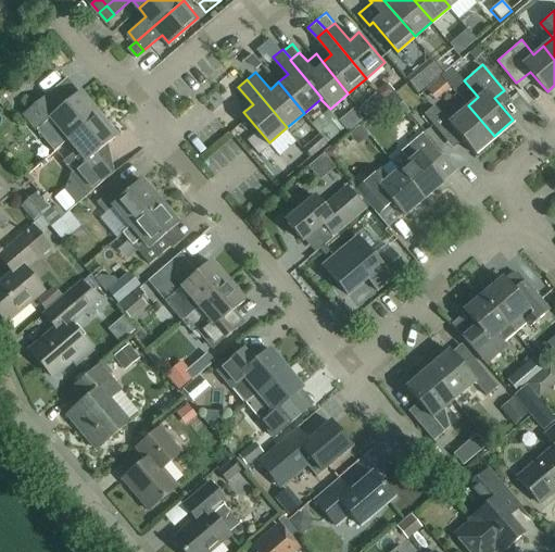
[(68,137),(98,111),(79,90),(60,107),(48,91),(24,112),(36,127),(46,138),(60,127),(68,137)]
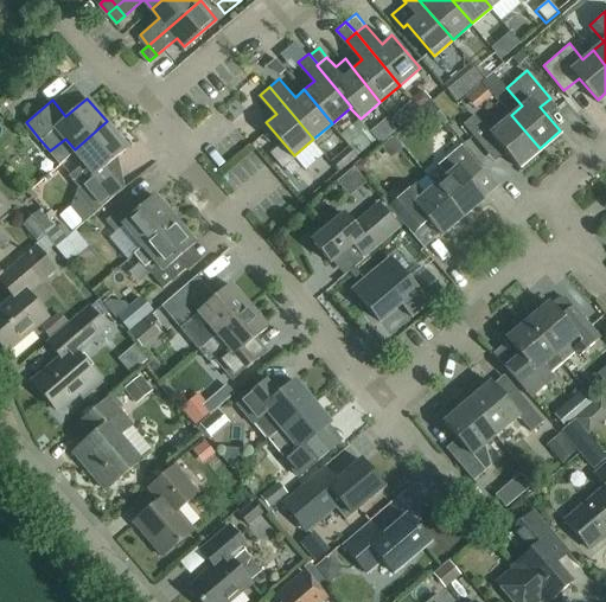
[(412,115),(415,111),(419,108),(410,98),(403,104),(412,115)]
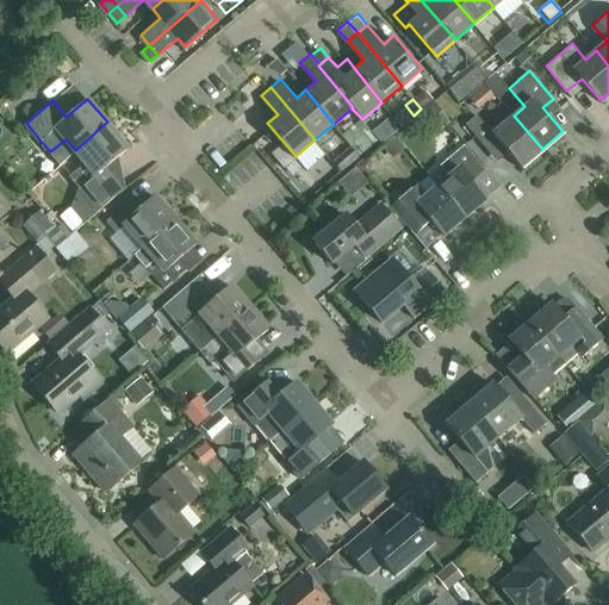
[(428,125),(440,116),(429,103),(421,108),(417,112),(428,125)]
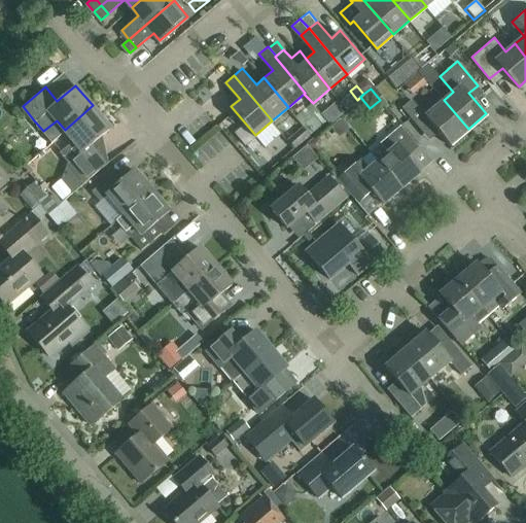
[(468,129),(444,100),(425,114),(412,99),(402,106),(423,130),(432,123),(451,144),(468,129)]
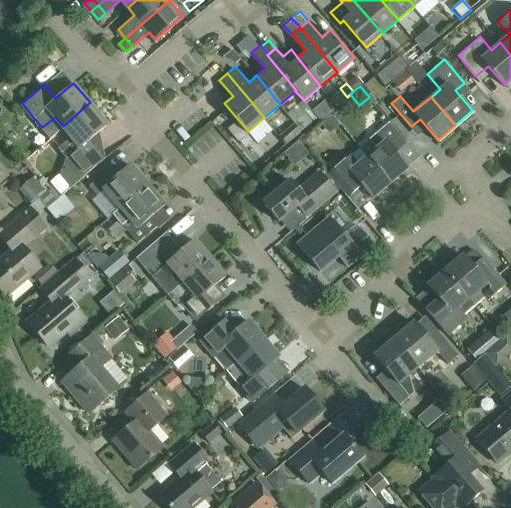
[(90,102),(63,126),(71,135),(58,146),(82,175),(104,157),(92,143),(99,137),(96,132),(107,122),(90,102)]
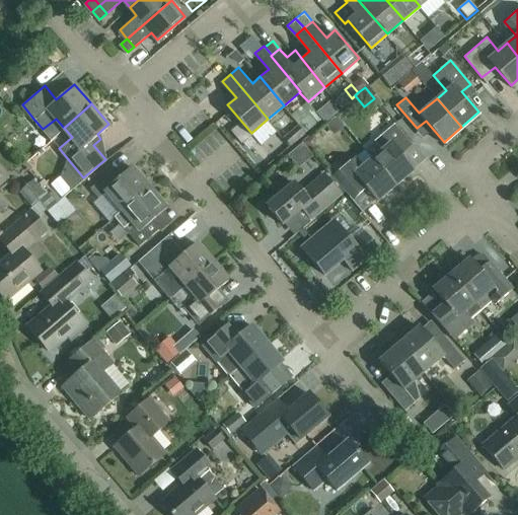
[(299,120),(307,129),(321,116),(313,106),(299,120)]
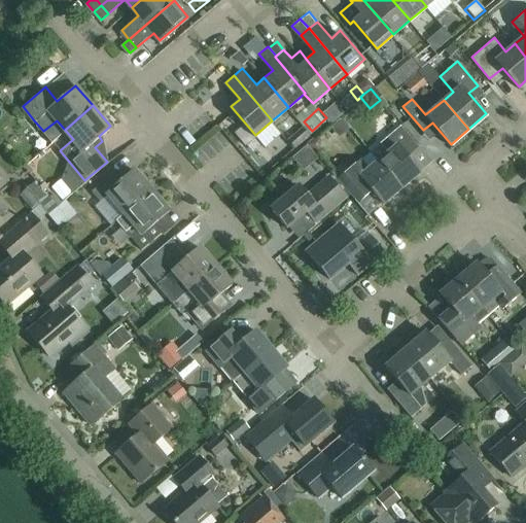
[(378,160),(400,186),(420,170),(406,153),(417,144),(399,124),(380,141),(388,151),(378,160)]
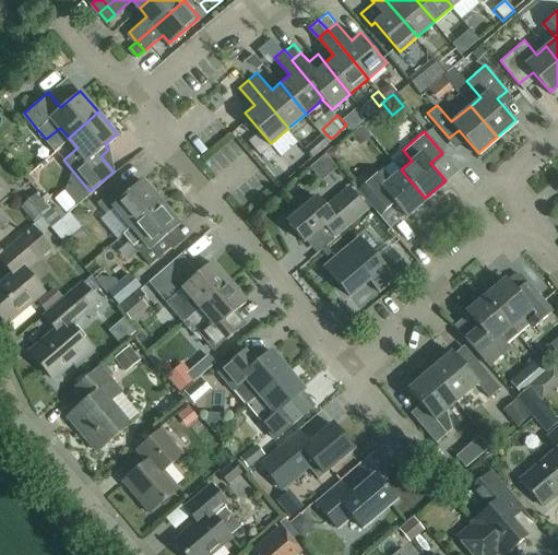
[(312,154),(329,140),(320,132),(305,145),(312,154)]
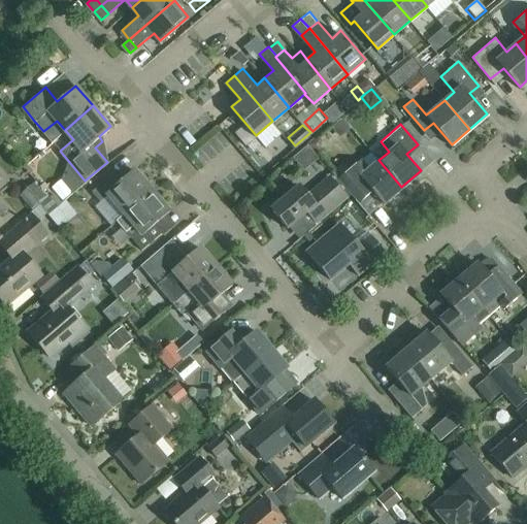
[(369,187),(383,202),(401,187),(379,160),(369,168),(361,158),(339,175),(357,197),(369,187)]
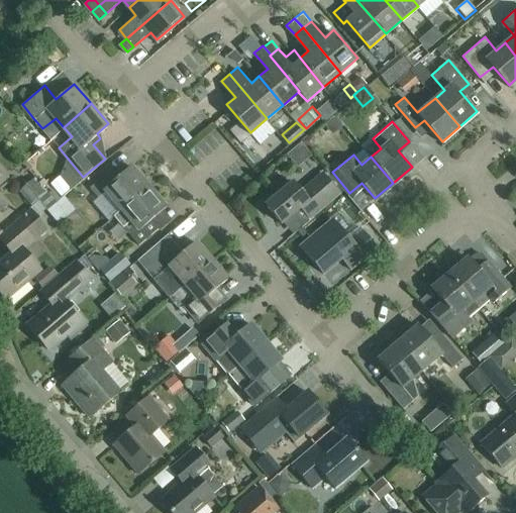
[(121,208),(149,185),(132,165),(116,179),(110,171),(91,186),(98,195),(105,189),(121,208)]
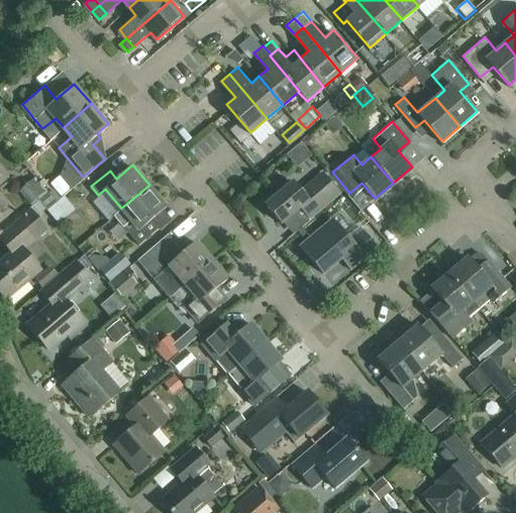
[(338,192),(322,172),(300,191),(292,181),(265,203),(281,222),(299,207),(308,217),(338,192)]
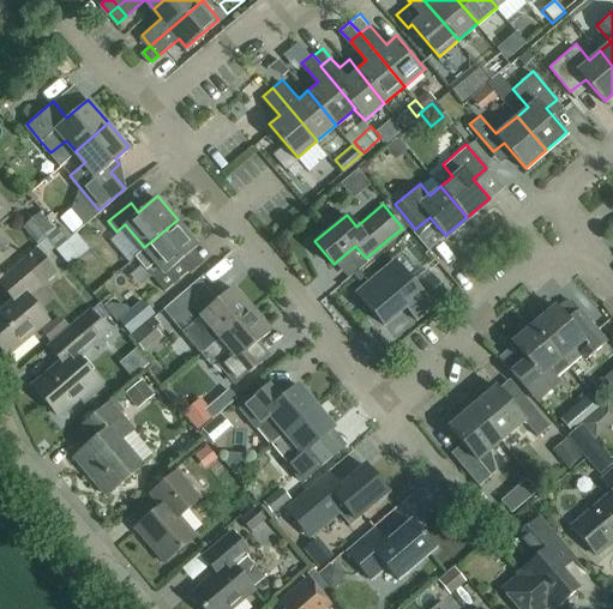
[(23,223),(36,239),(55,223),(42,207),(23,223)]
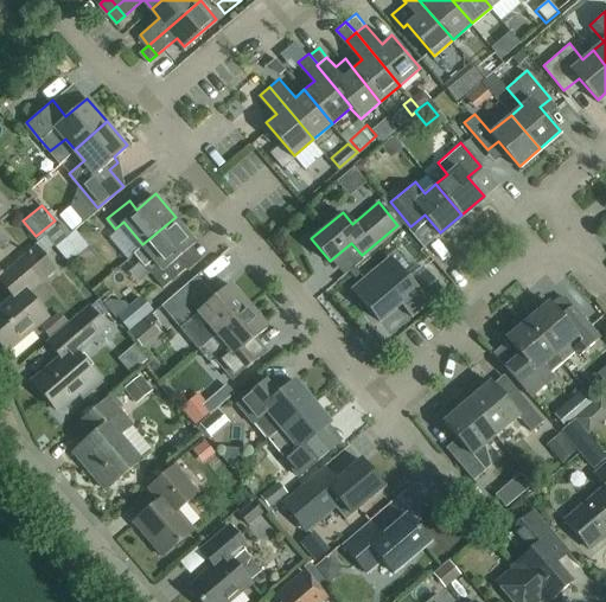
[(142,244),(134,250),(145,264),(164,286),(186,267),(178,257),(196,242),(176,217),(142,244)]
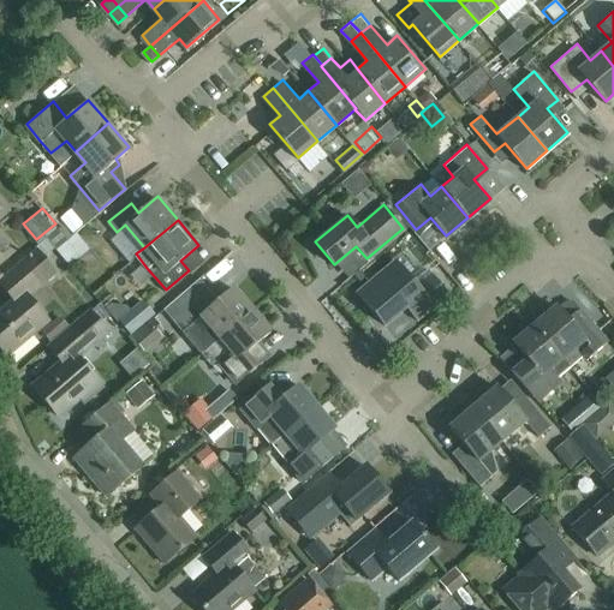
[(90,246),(77,229),(58,247),(70,263),(90,246)]
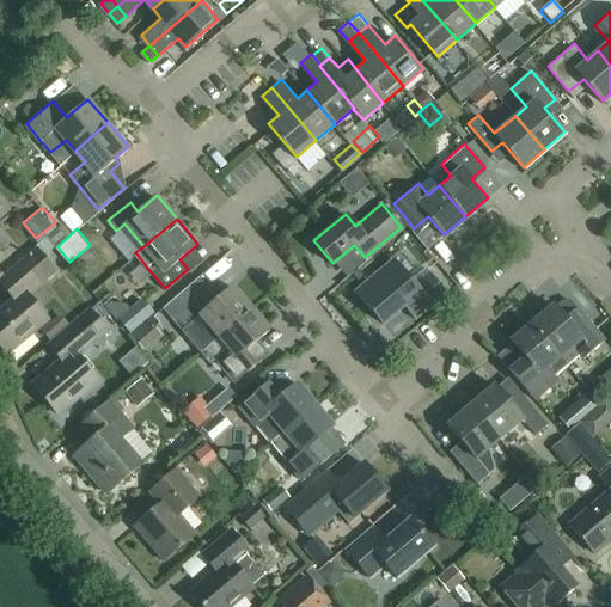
[(0,342),(8,351),(49,317),(28,292),(55,269),(36,246),(0,277),(0,280),(13,295),(0,306),(0,342)]
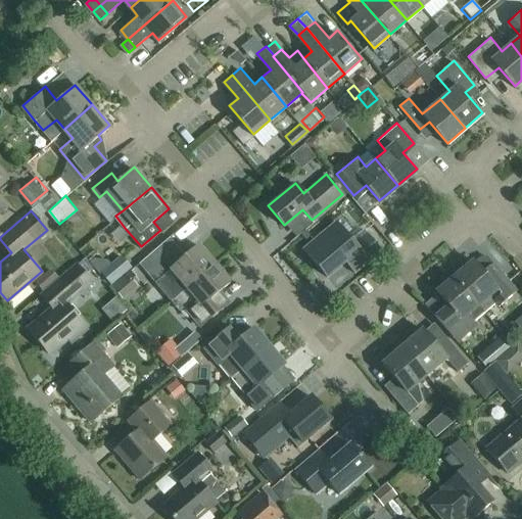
[(353,241),(336,221),(320,234),(311,223),(305,228),(315,239),(303,248),(326,275),(352,252),(362,265),(380,248),(366,231),(353,241)]
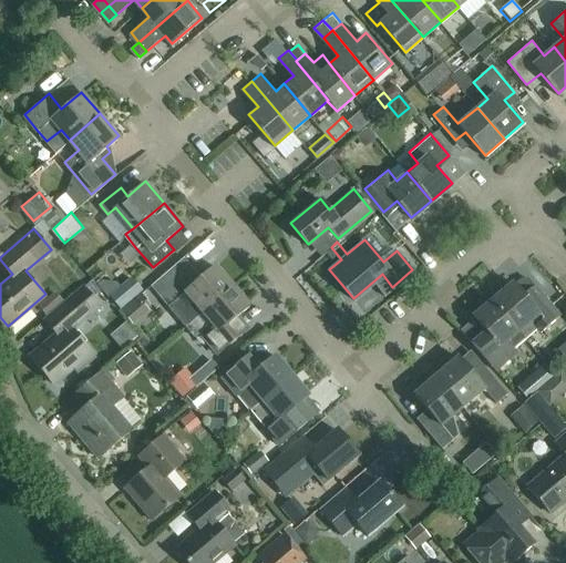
[(203,309),(233,284),(216,264),(197,279),(188,268),(165,288),(158,293),(186,324),(203,310),(203,309)]
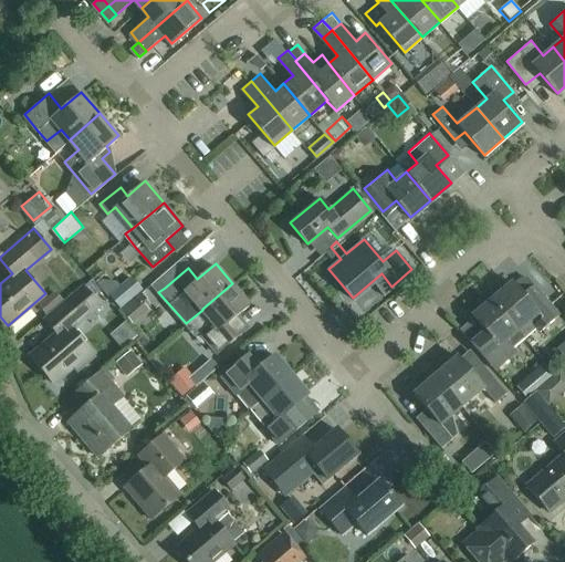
[(121,305),(143,287),(132,273),(108,292),(121,305)]
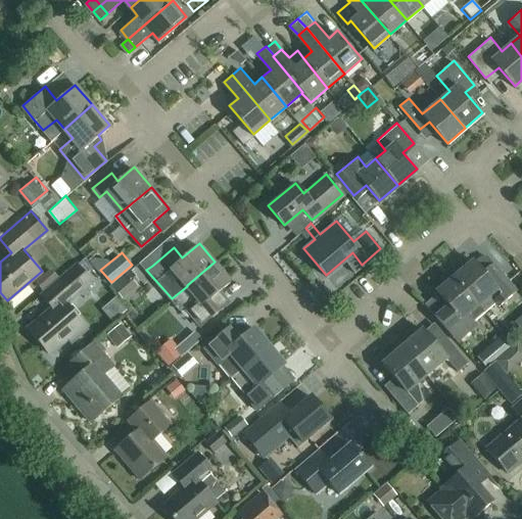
[(472,258),(454,274),(484,311),(495,301),(497,304),(516,289),(491,262),(482,271),(472,258)]
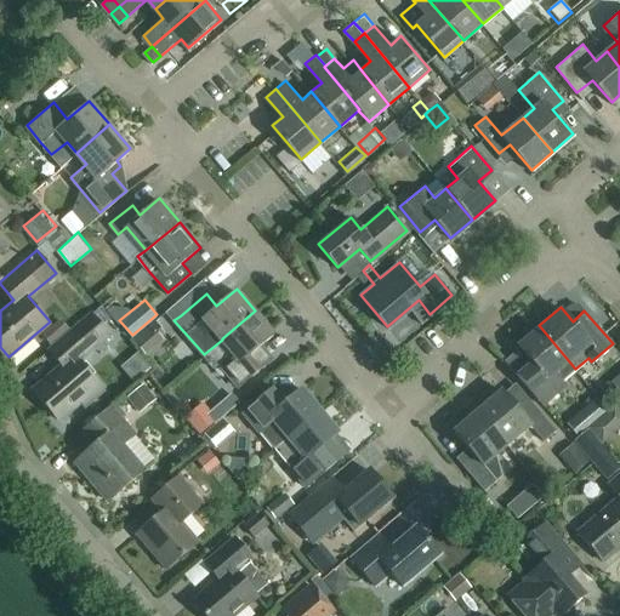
[(222,340),(204,354),(214,366),(220,361),(238,383),(263,361),(254,349),(273,332),(255,311),(222,338),(222,340)]
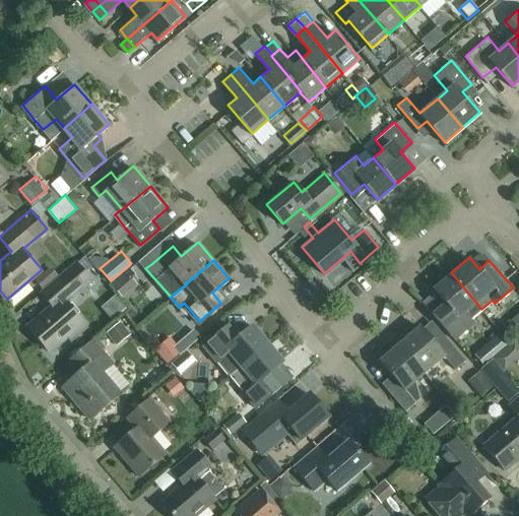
[(71,338),(87,325),(66,301),(91,279),(75,261),(41,292),(52,304),(28,324),(50,349),(68,334),(71,338)]
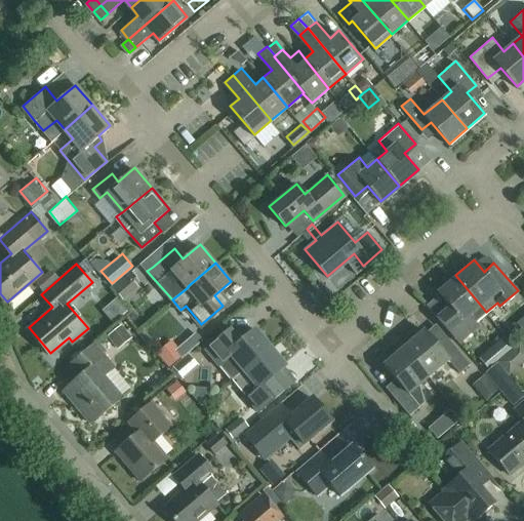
[(486,312),(455,275),(437,290),(439,292),(447,303),(435,313),(441,320),(444,318),(461,338),(478,324),(476,321),(486,312)]
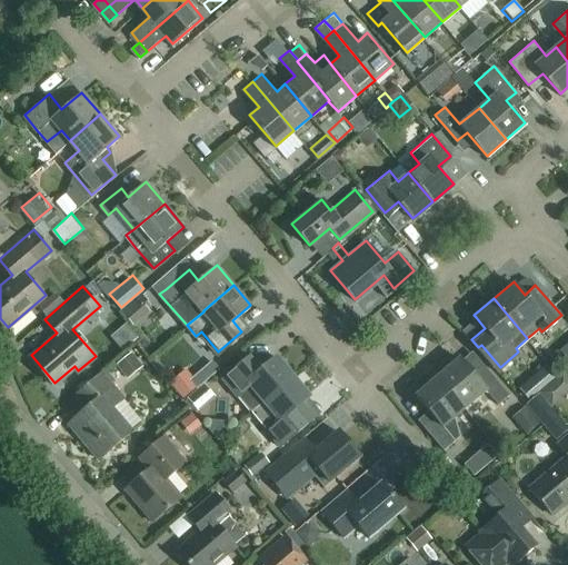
[(150,358),(159,369),(163,365),(155,355),(150,358)]
